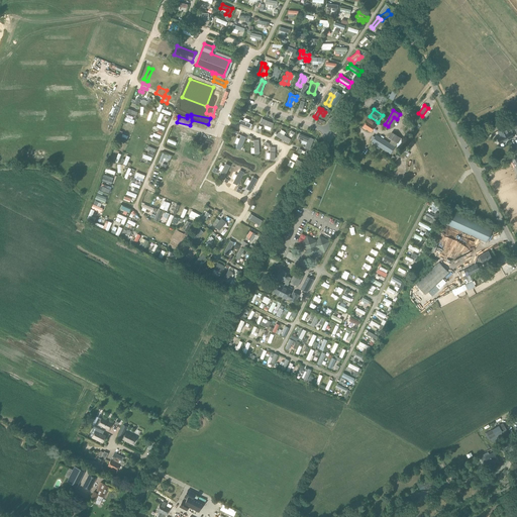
[(262,118),(260,123),(272,127),(274,123),(262,118)]
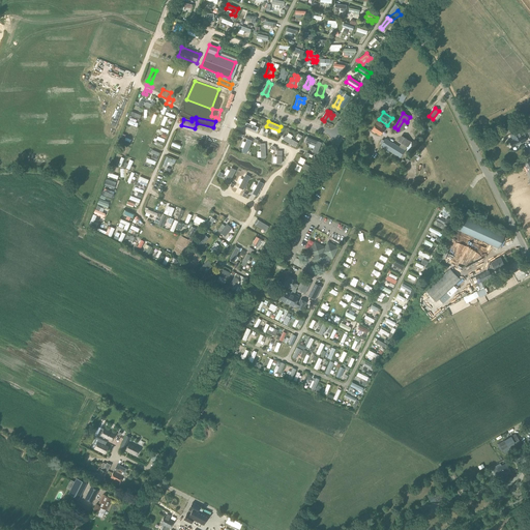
[(245,122),(244,127),(256,131),(258,127),(245,122)]
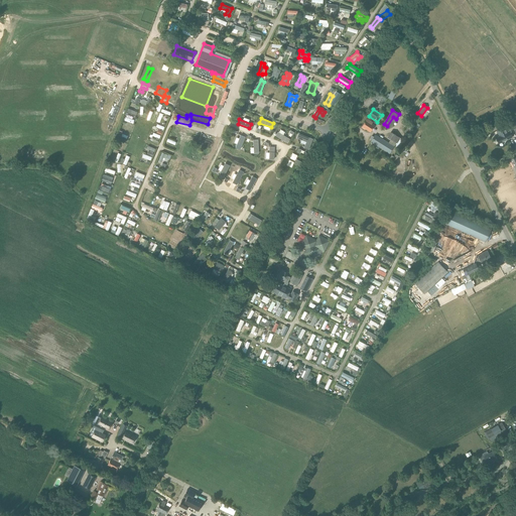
[(367,119),(362,127),(370,132),(375,125),(372,124),(373,122),(367,119)]
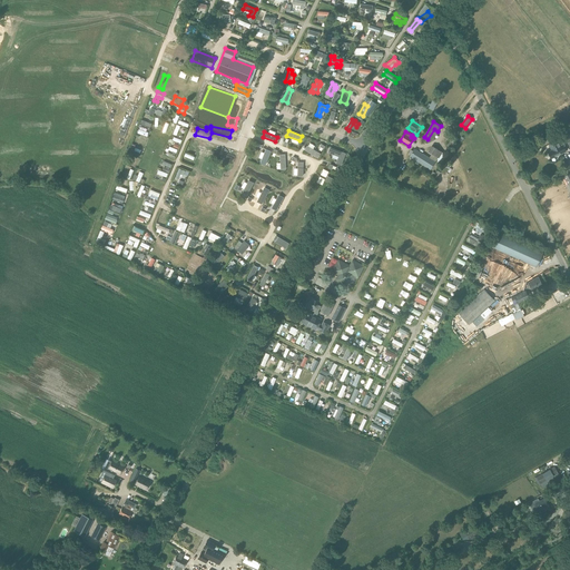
[(458,140),(453,137),(446,146),(451,149),(458,140)]
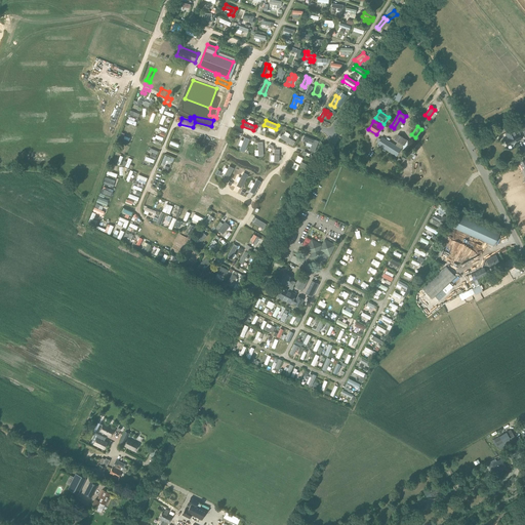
[(506,132),(508,138),(505,140),(508,146),(521,139),(518,133),(515,128),(513,129),(506,132)]
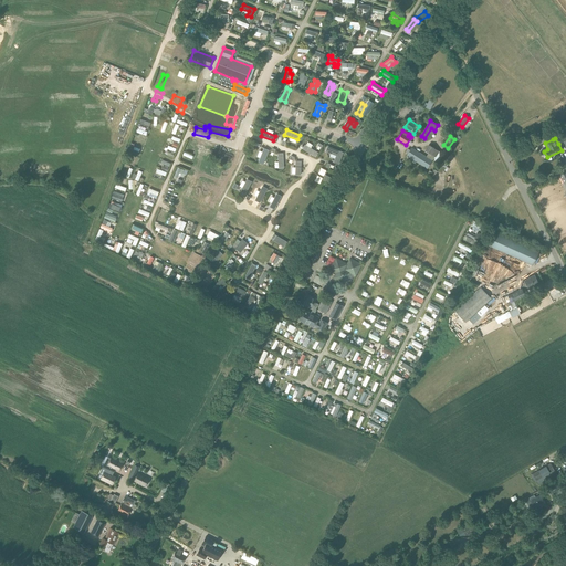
[(133,149),(134,147),(130,145),(128,152),(137,156),(139,153),(133,149)]
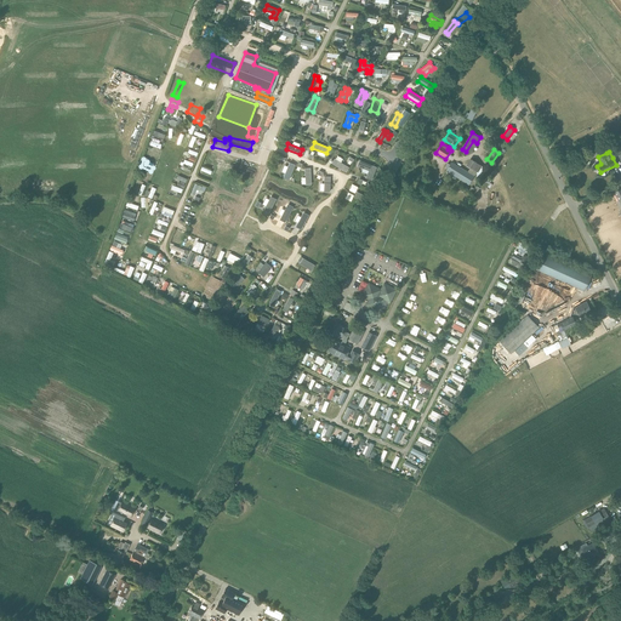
[(335,159),(331,164),(346,172),(349,167),(335,159)]
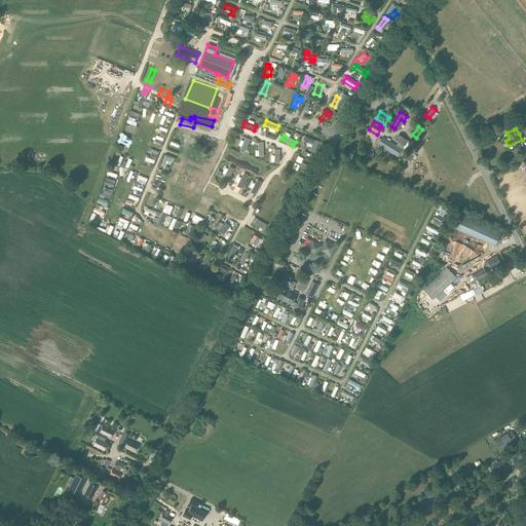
[(404,146),(408,140),(398,135),(395,140),(404,146)]
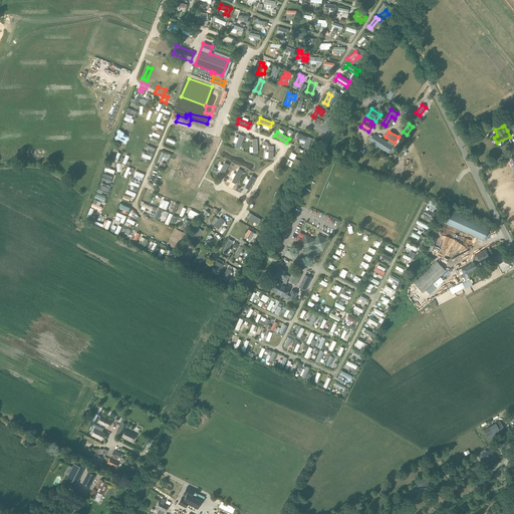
[(301,134),(299,139),(305,142),(303,148),(308,149),(312,139),(301,134)]
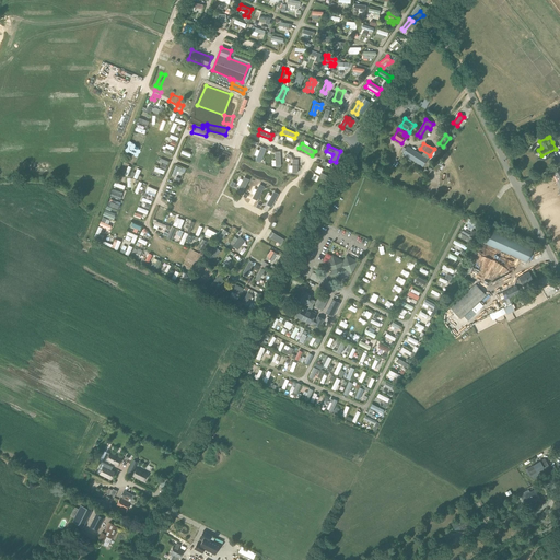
[(168,156),(172,159),(175,152),(163,147),(161,150),(170,154),(168,156)]
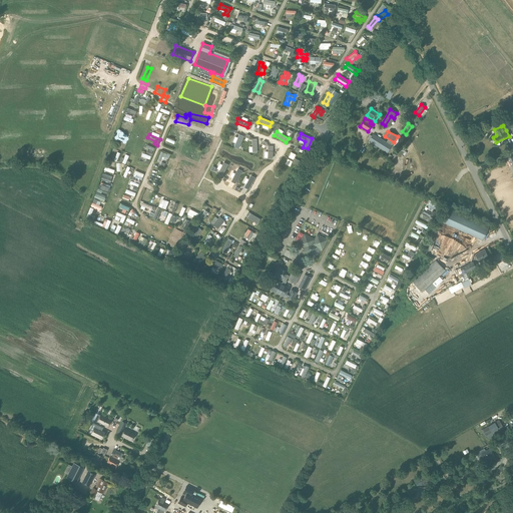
[(243,136),(238,134),(234,146),(238,148),(243,136)]
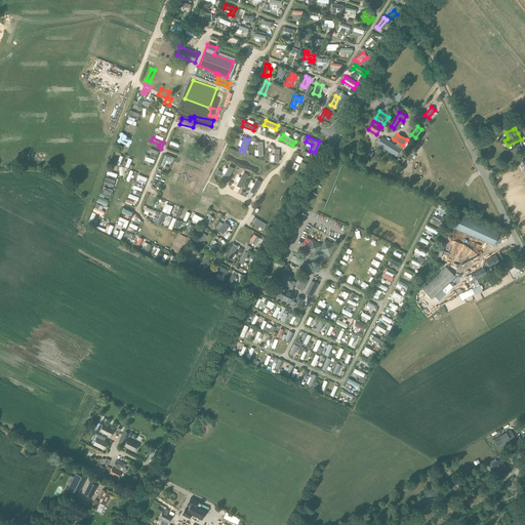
[(400,149),(381,137),(377,145),(396,156),(400,149)]
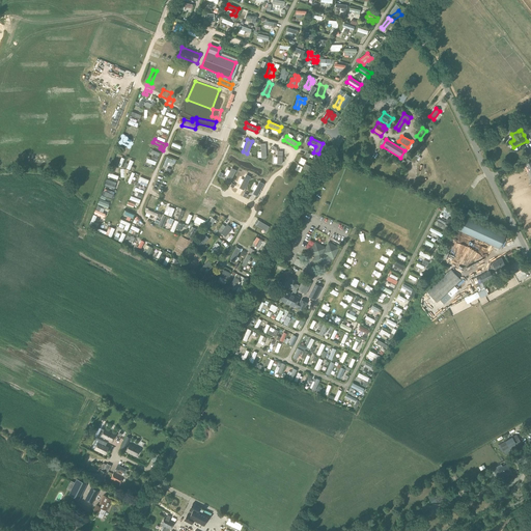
[(171,163),(172,160),(167,157),(163,165),(166,166),(168,162),(171,163)]
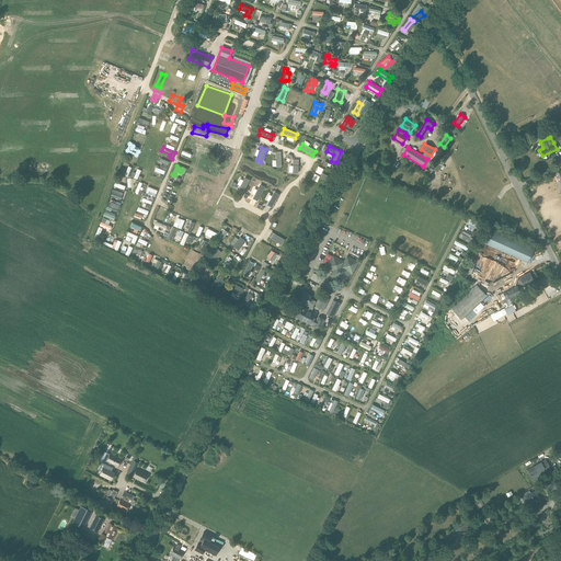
[(133,173),(132,176),(135,178),(137,179),(140,171),(138,170),(136,175),(133,173)]
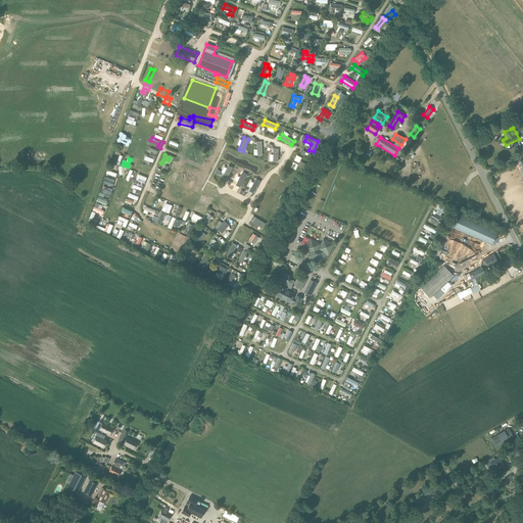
[(253,164),(247,175),(250,176),(256,167),(253,164)]
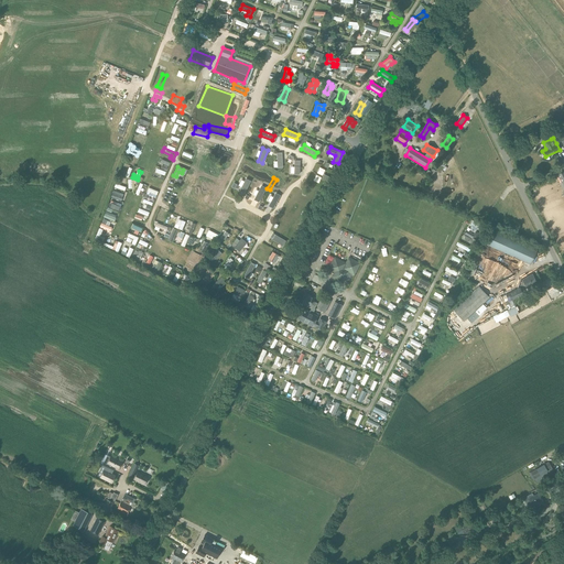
[(250,181),(246,179),(241,187),(246,190),(250,181)]
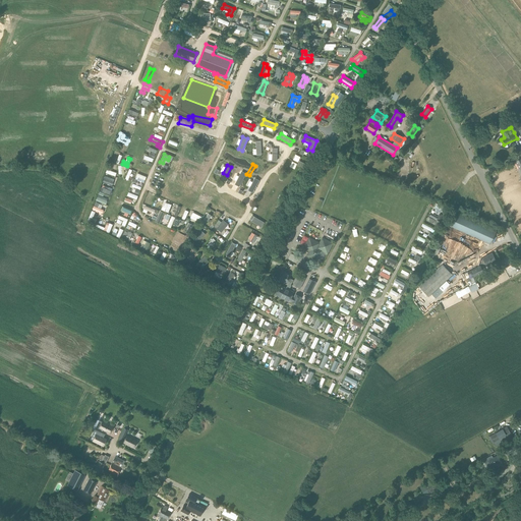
[(241,171),(235,184),(239,187),(246,174),(241,171)]
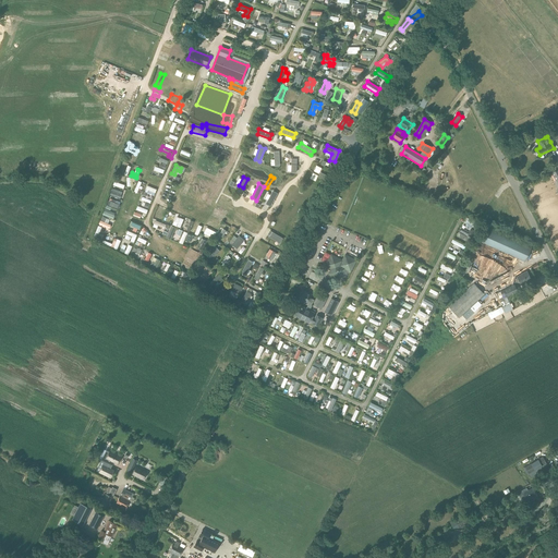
[(147,185),(145,192),(154,195),(156,190),(147,185)]
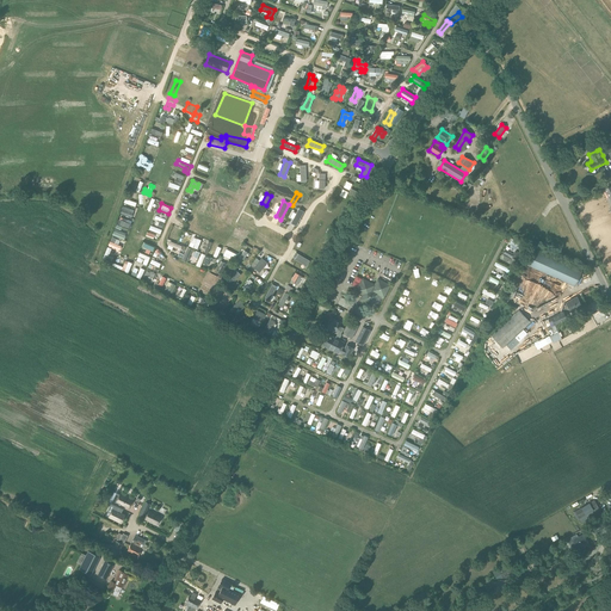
[(261,216),(265,218),(273,209),(270,205),(261,216)]
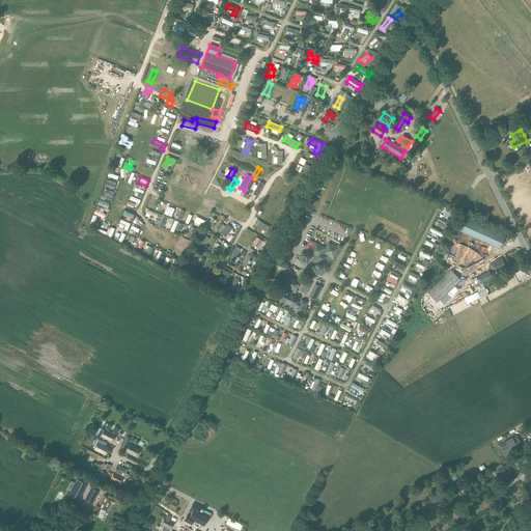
[(112,184),(112,182),(107,179),(105,186),(114,189),(115,186),(112,184)]
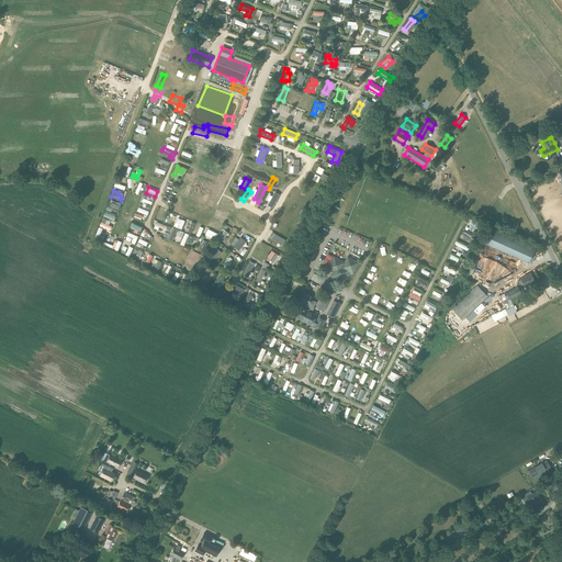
[(279,194),(274,192),(268,205),(272,208),(279,194)]
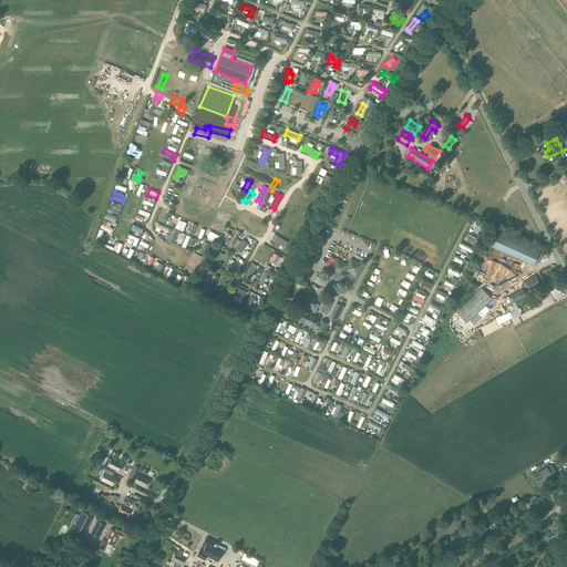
[(112,204),(110,208),(120,213),(122,208),(117,207),(119,205),(112,202),(111,204),(112,204)]
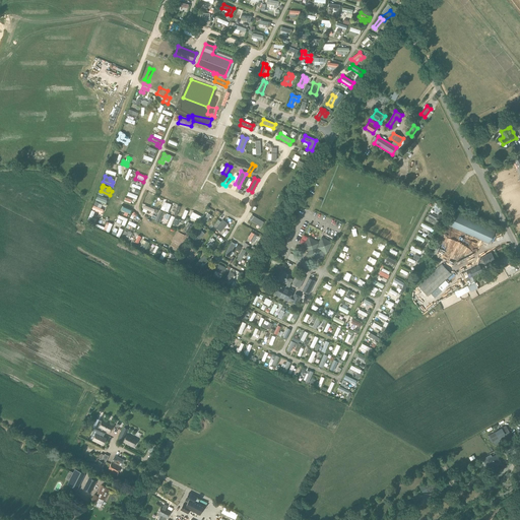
[(96,196),(95,200),(106,204),(107,201),(101,198),(101,196),(100,196),(99,197),(96,196)]
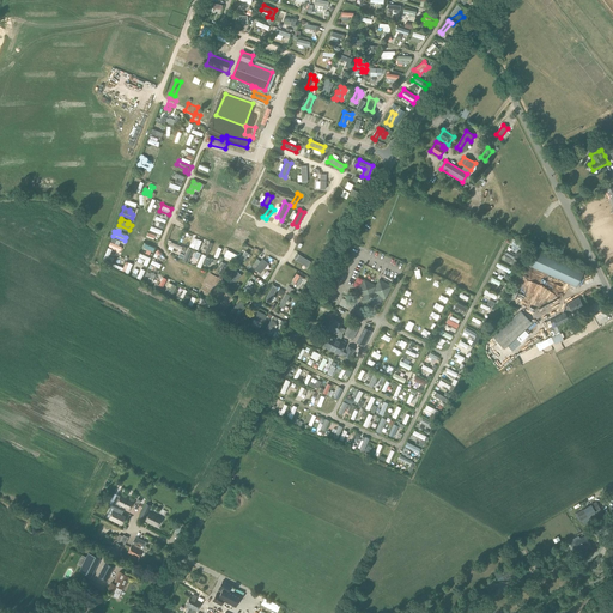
[(321,235),(314,246),(317,248),(326,237),(321,235)]
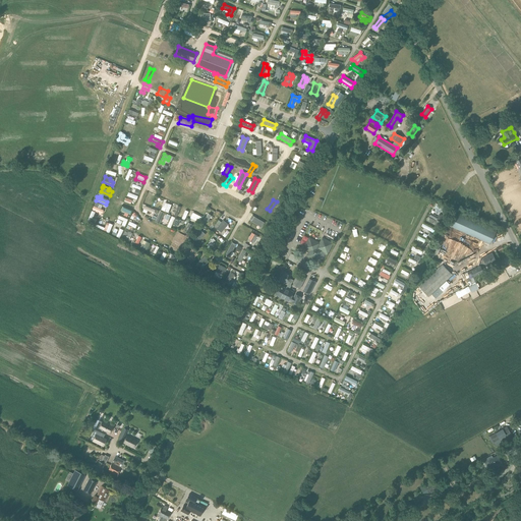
[(98,208),(100,204),(96,203),(95,206),(94,206),(93,210),(102,213),(103,210),(98,208)]
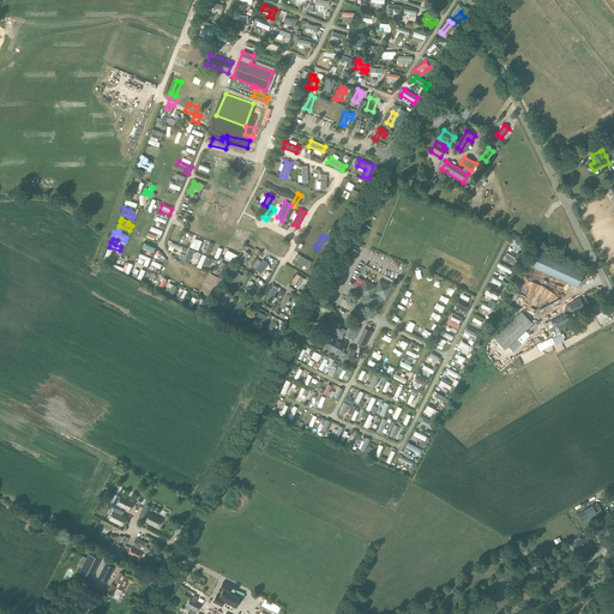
[(185,258),(184,262),(187,263),(193,251),(190,248),(188,248),(185,258)]
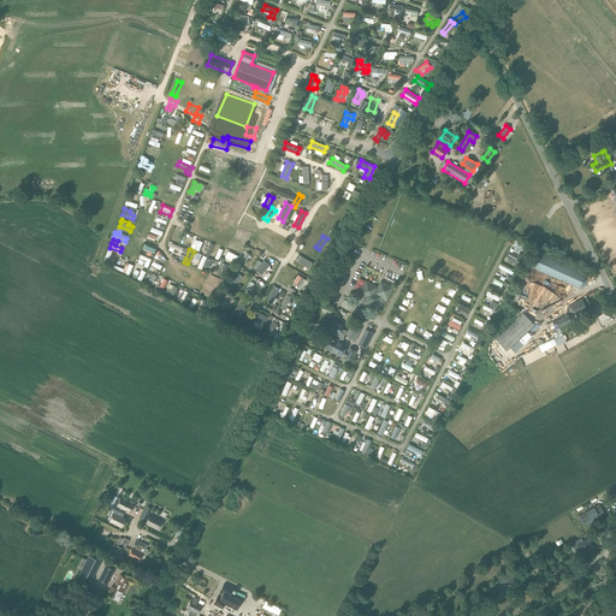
[(250,255),(247,253),(240,260),(243,264),(246,261),(247,262),(249,261),(247,259),(250,255)]
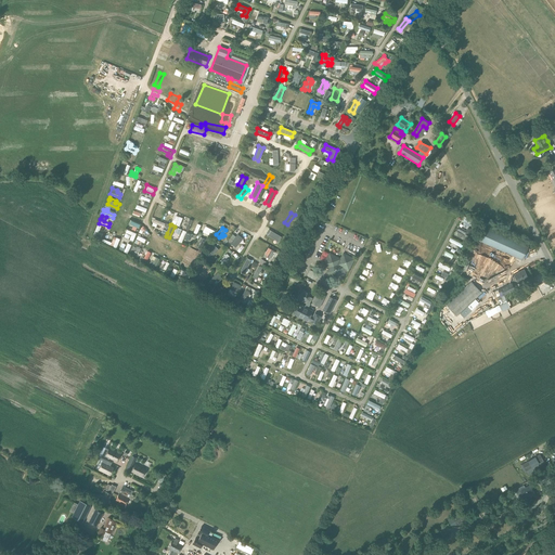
[(521,259),(528,246),(485,228),(479,240),(521,259)]
